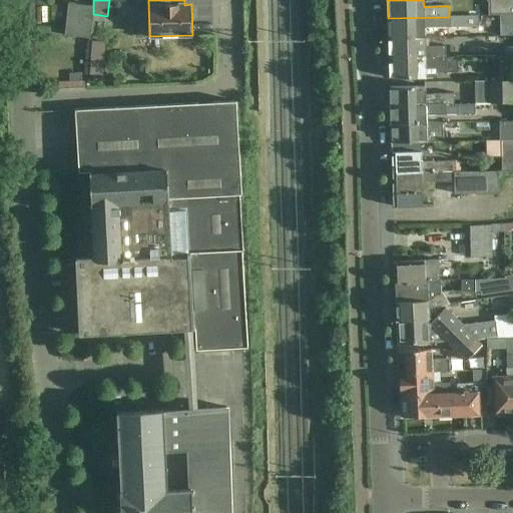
[(512,14),(512,0),(488,0),(489,15),(499,15),(512,14)]
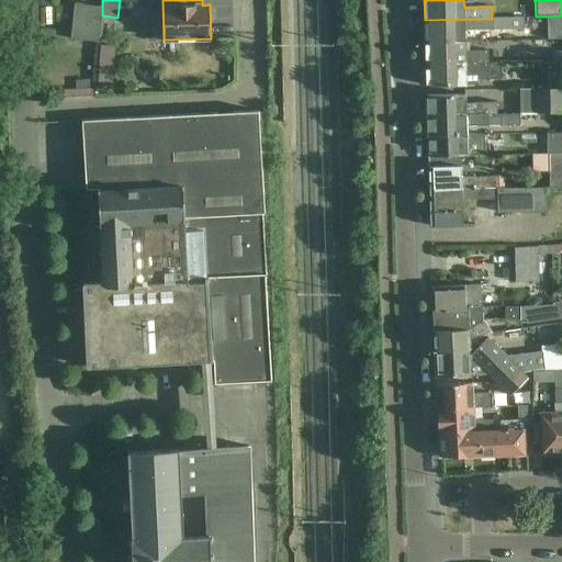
[(71,38),(85,40),(99,41),(102,15),(102,7),(75,3),(71,38)]
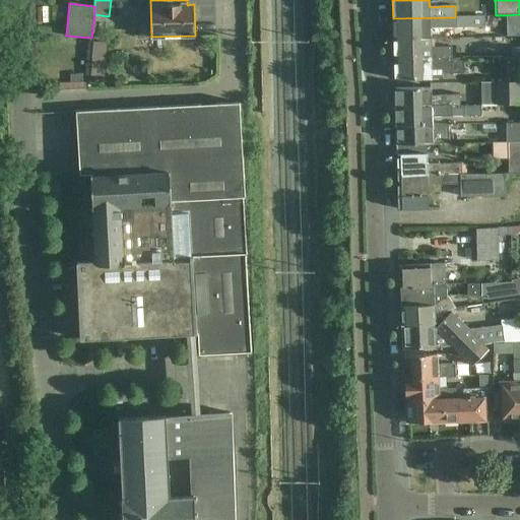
[(519,37),(519,14),(506,15),(507,37),(519,37)]
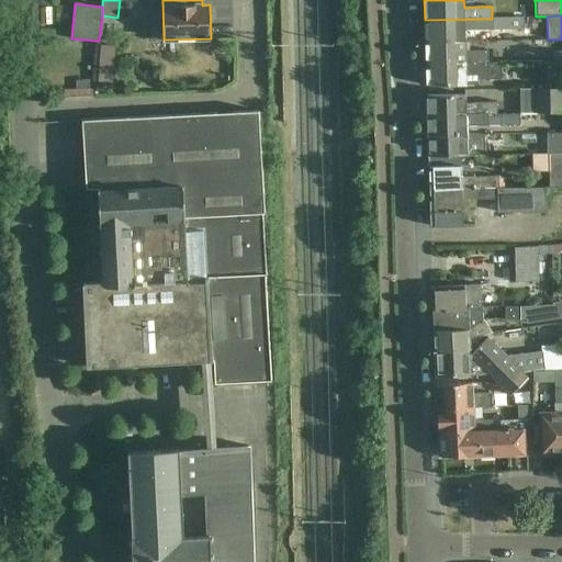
[(525,30),(524,18),(492,19),(425,20),(426,42),(465,42),(465,31),(482,30),(525,30)]
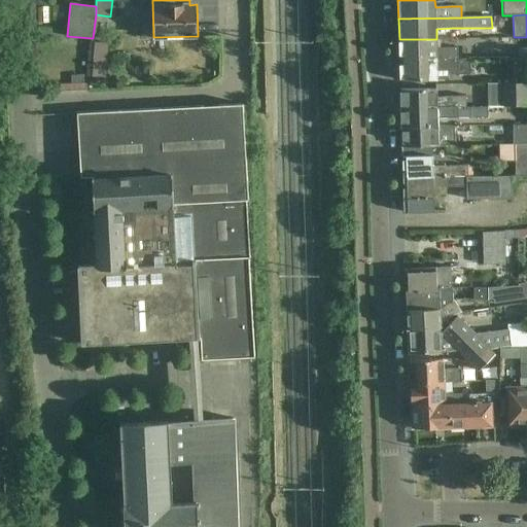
[(436,48),(436,39),(399,39),(399,60),(457,60),(456,47),(436,48)]
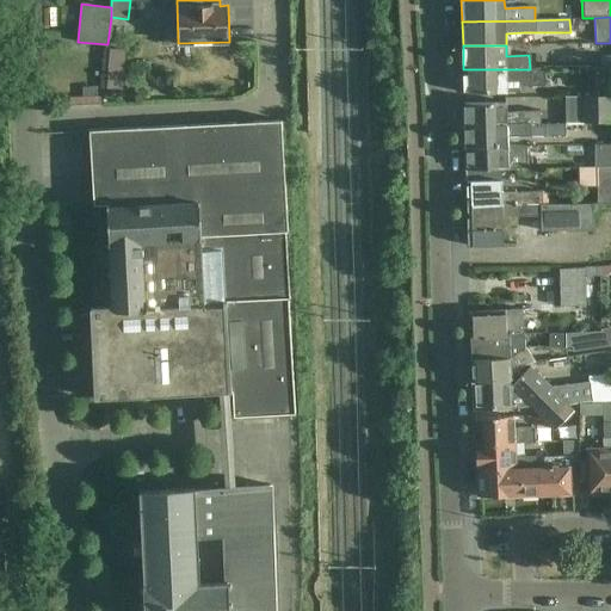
[(545,86),(545,68),(530,69),(463,69),(464,93),(488,93),(507,93),(520,93),(520,87),(545,86)]
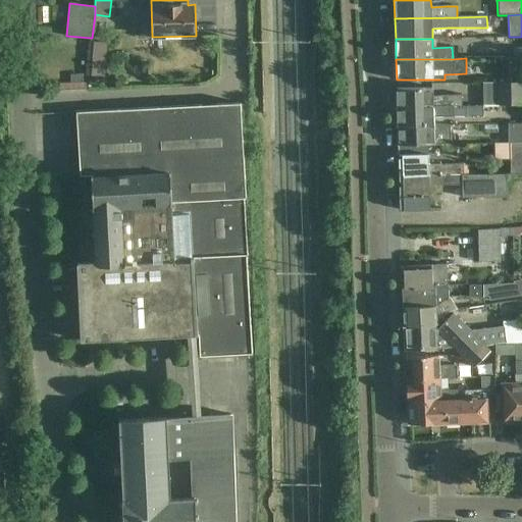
[(521,82),(521,83),(511,83),(504,83),(483,84),(483,106),(504,105),(521,105),(521,82)]
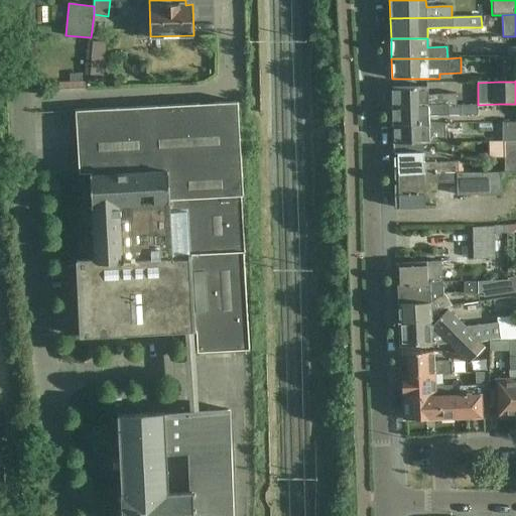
[(428,87),(412,87),(392,88),(393,107),(458,106),(457,95),(448,95),(428,96),(428,87)]
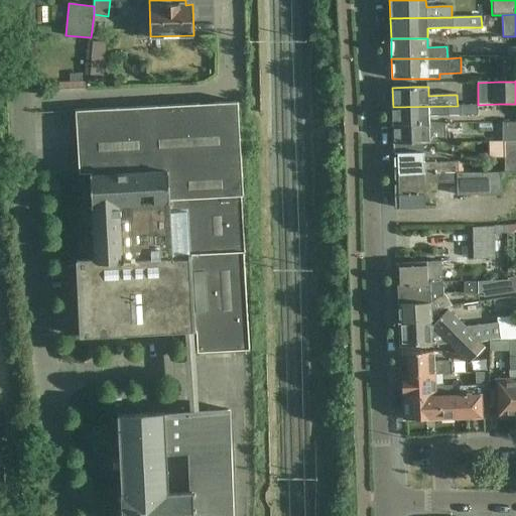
[(244,196),(238,102),(76,111),(80,173),(94,173),(167,169),(168,200),(167,200),(168,209),(186,208),(189,255),(191,255),(197,331),(198,352),(250,349),(244,253),(245,253),(242,196),(244,196)]
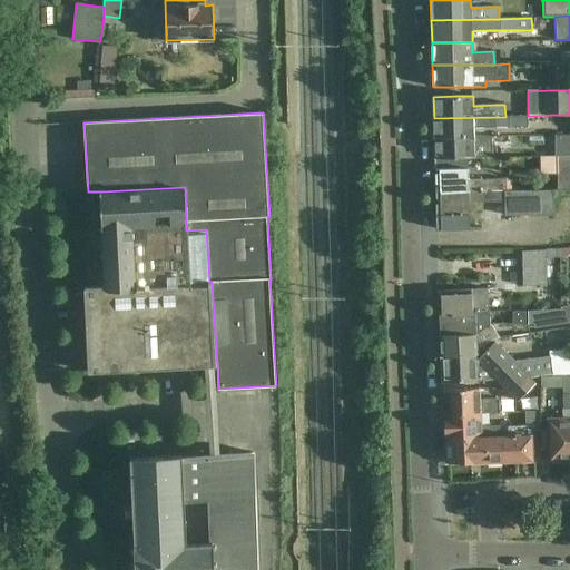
[(527,117),(505,117),(434,118),(434,137),(474,137),(474,128),(527,127),(527,117)]
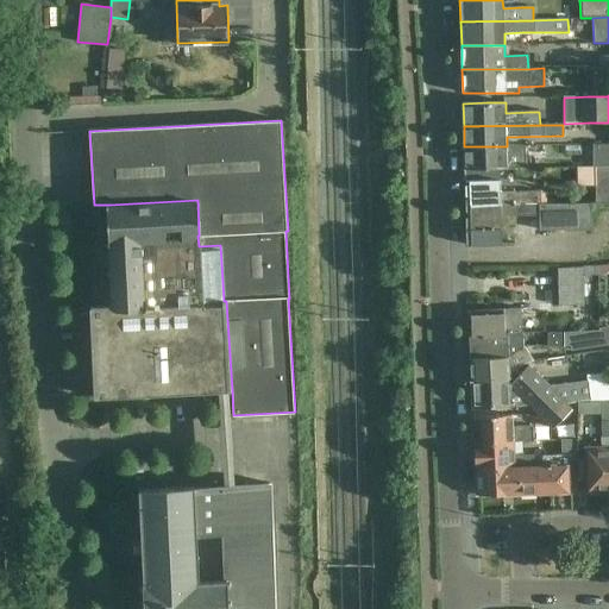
[(608,144),(592,145),(592,167),(608,167),(608,144)]
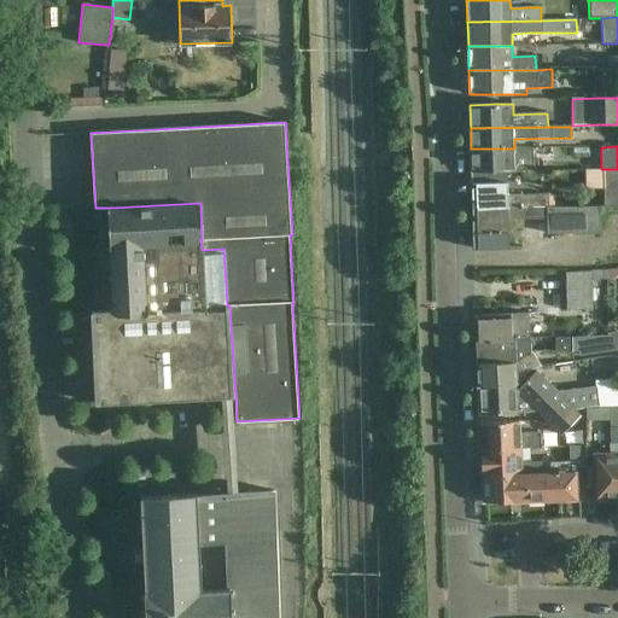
[(532,149),(514,149),(471,149),(472,172),(507,172),(532,170),(532,149)]
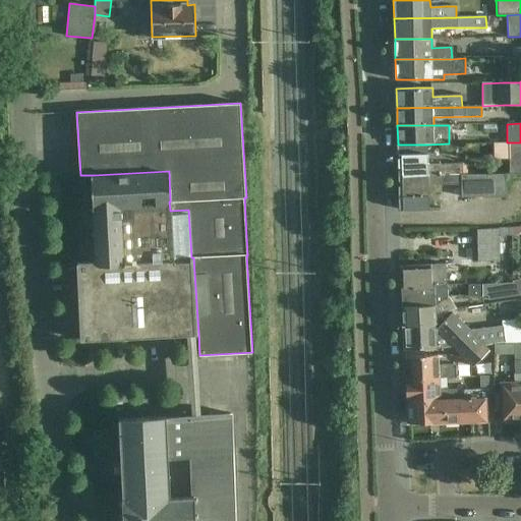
[(428,165),(427,154),(427,145),(398,145),(399,175),(446,174),(446,172),(463,170),(463,164),(428,165)]
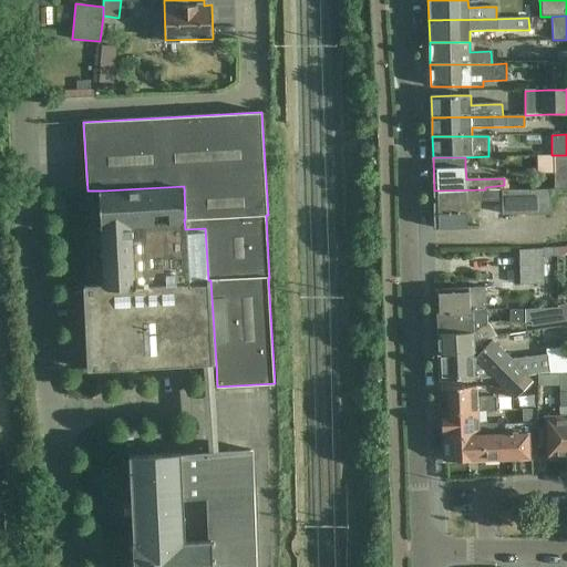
[(566,172),(554,173),(554,191),(566,189),(566,172)]
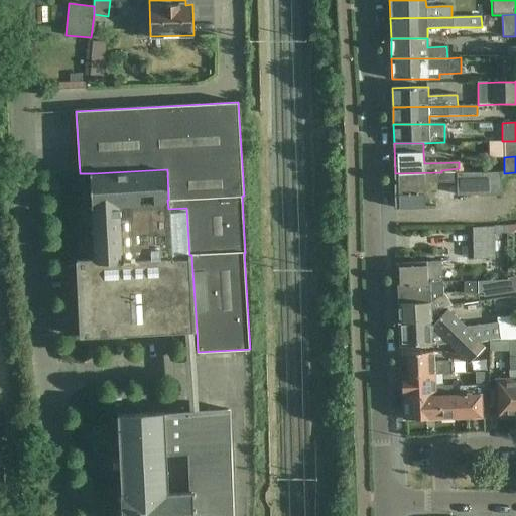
[(459,172),(459,168),(441,170),(441,172),(395,173),(396,208),(425,207),(425,183),(458,182),(458,195),(502,196),(502,173),(459,172)]
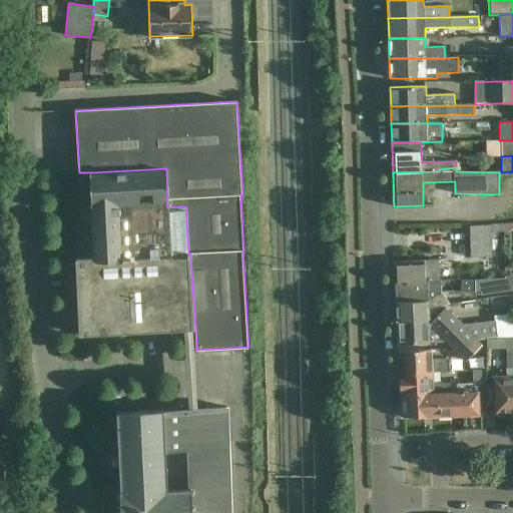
[(166,168),(93,172),(98,258),(76,259),(80,336),(164,331),(176,330),(193,329),(195,329),(190,253),(188,253),(185,206),(167,207),(166,198),(167,198),(166,168)]
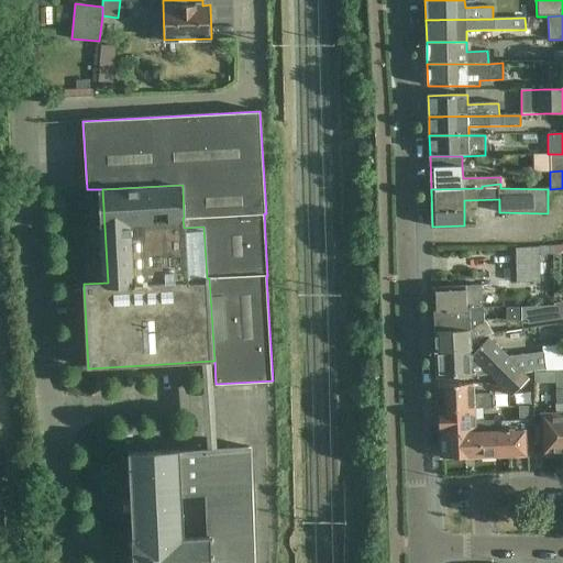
[(562,244),(553,246),(552,255),(553,255),(561,254),(562,274),(562,273),(562,244)]
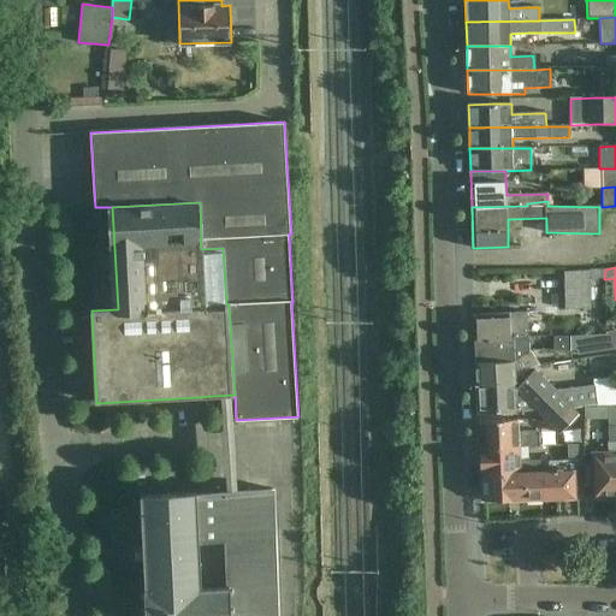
[(604,279),(605,270),(564,272),(566,309),(592,308),(591,279),(604,279)]
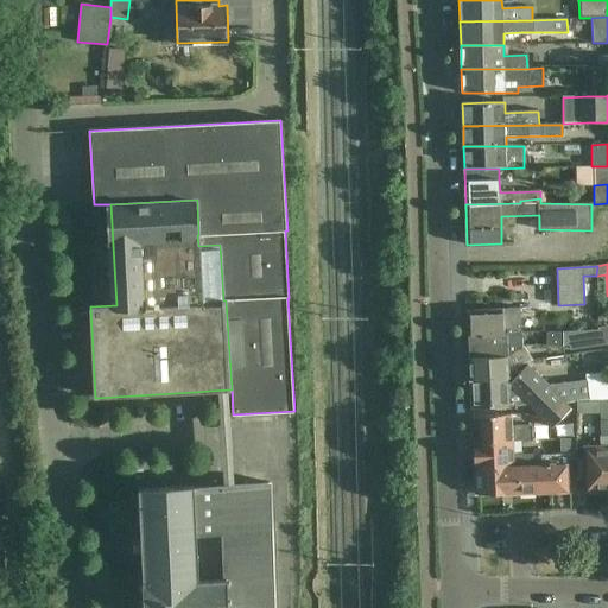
[(523,334),(521,309),(504,309),(468,311),(469,335),(523,334)]
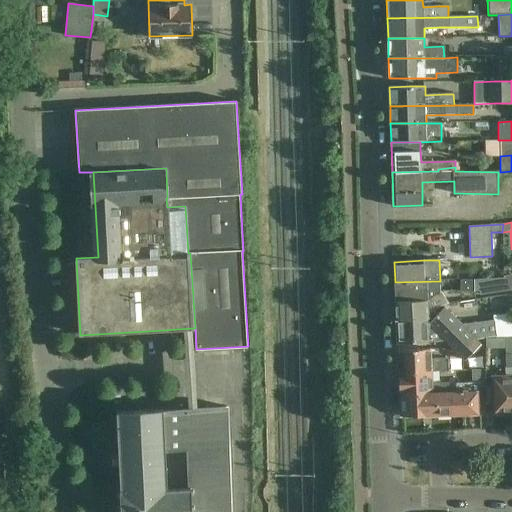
[(504,278),(501,278),(500,292),(511,290),(511,275),(504,276),(504,278)]
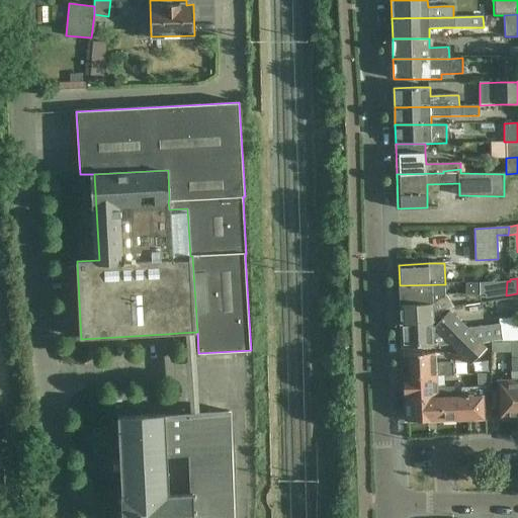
[(506,295),(507,281),(481,283),(480,294),(487,294),(487,298),(506,295)]
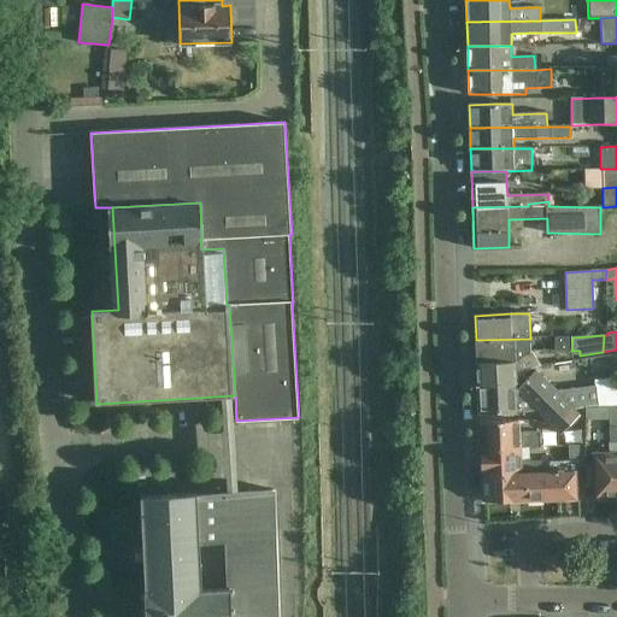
[(556,338),(556,351),(571,351),(573,338),(556,338)]
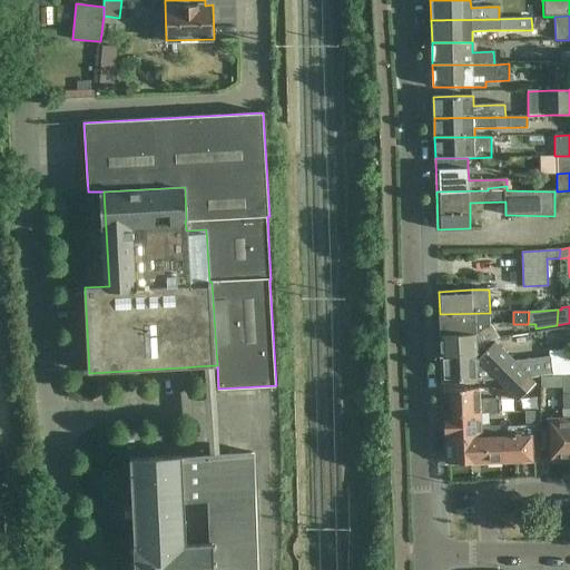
[(490,325),(490,313),(440,314),(441,335),(477,334),(490,325)]
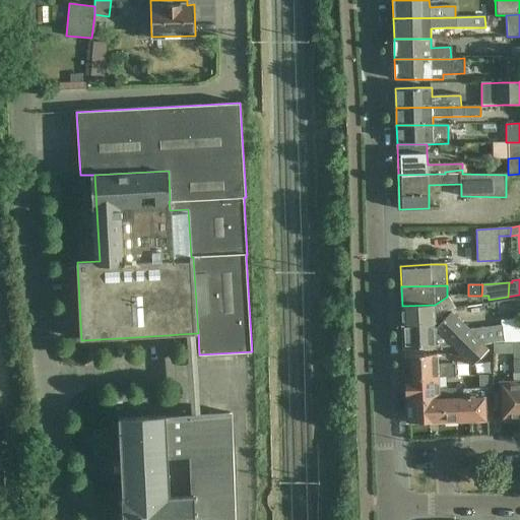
[(455,307),(449,296),(447,297),(435,305),(402,306),(403,323),(436,321),(442,315),(455,307)]
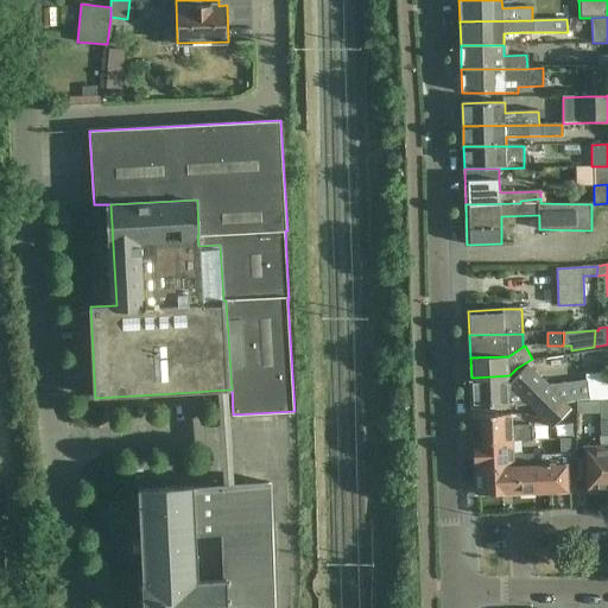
[(525,399),(540,418),(562,400),(567,406),(591,403),(591,401),(600,400),(607,399),(607,372),(587,375),(587,381),(550,387),(530,365),(521,372),(517,368),(510,375),(472,378),(473,407),(520,405),(525,399)]
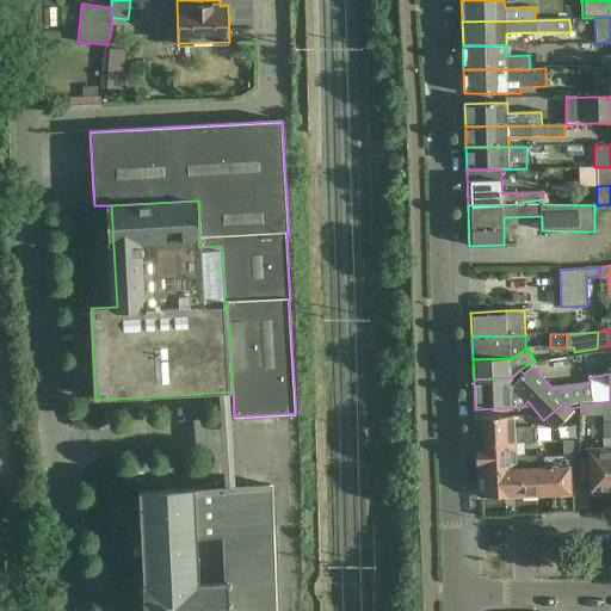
[(610,401),(603,402),(605,450),(588,451),(590,493),(610,492),(610,401)]
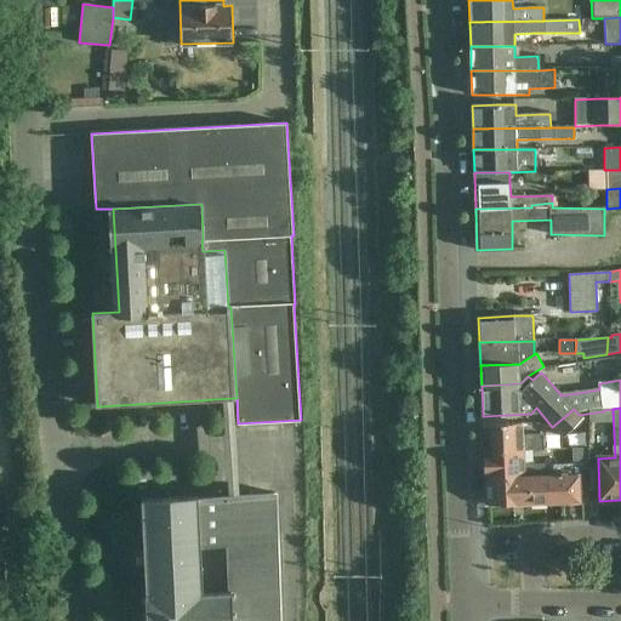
[(579,415),(574,409),(552,427),(562,438),(584,419),(579,415)]
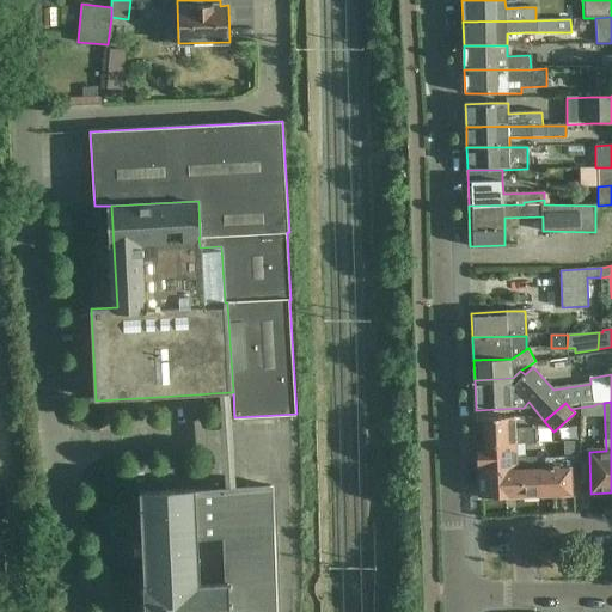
[(515,429),(514,417),(500,417),(476,418),(477,445),(516,444),(539,442),(539,428),(515,429)]
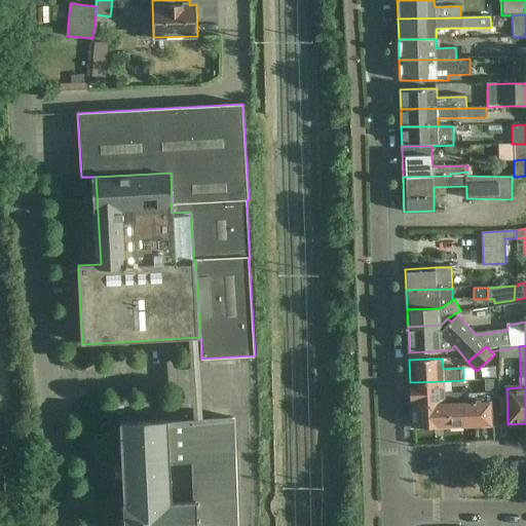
[(491,425),(491,403),(494,403),(494,397),(499,397),(498,388),(498,379),(486,380),(486,392),(467,392),(468,404),(411,405),(412,427),(491,425)]
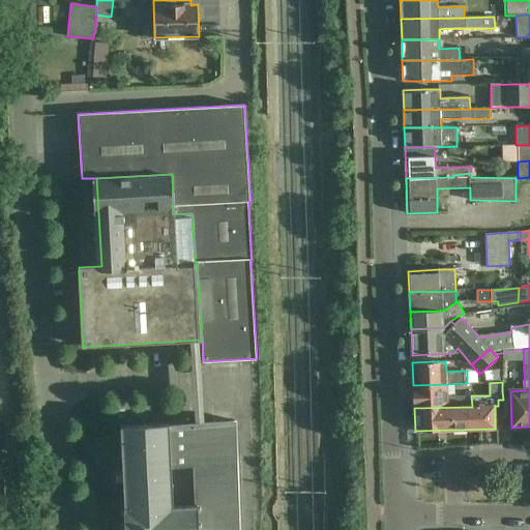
[(447,384),(413,385),(412,385),(414,408),(472,407),(471,395),(455,396),(455,394),(447,394),(447,384)]
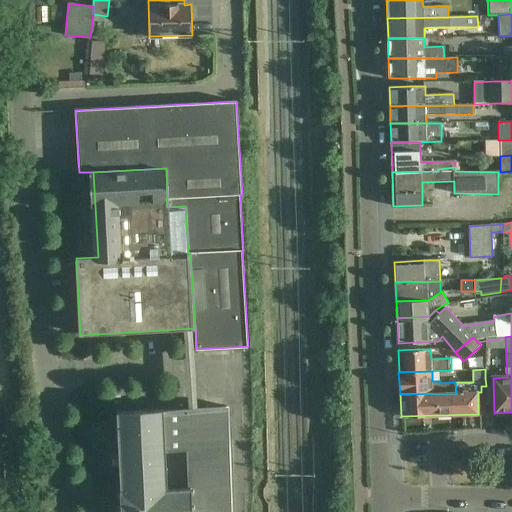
[(230,511),(227,406),(222,407),(163,410),(163,409),(117,411),(119,454),(111,454),(112,466),(120,466),(121,490),(118,490),(118,494),(121,494),(121,506),(118,507),(119,511),(122,510),(121,511),(230,511)]
